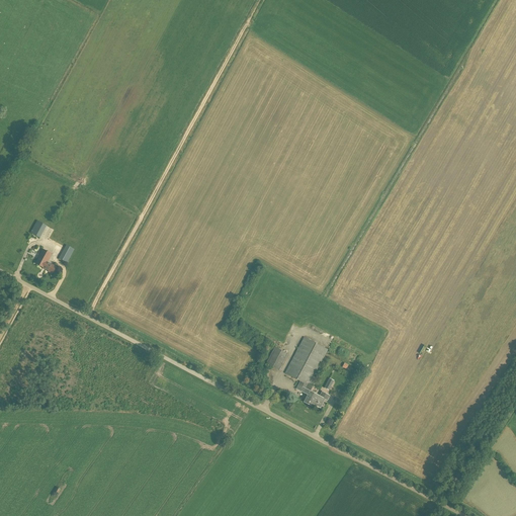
[(28,231),(37,236),(45,224),(35,219),(28,231)]
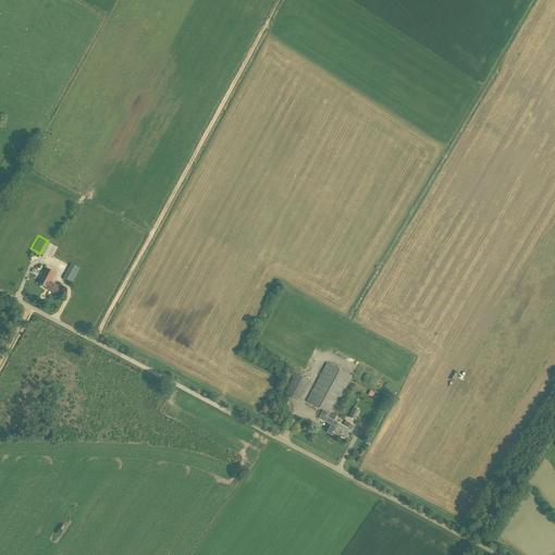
[(72,246),(59,241),(52,256),(65,262),(72,246)]
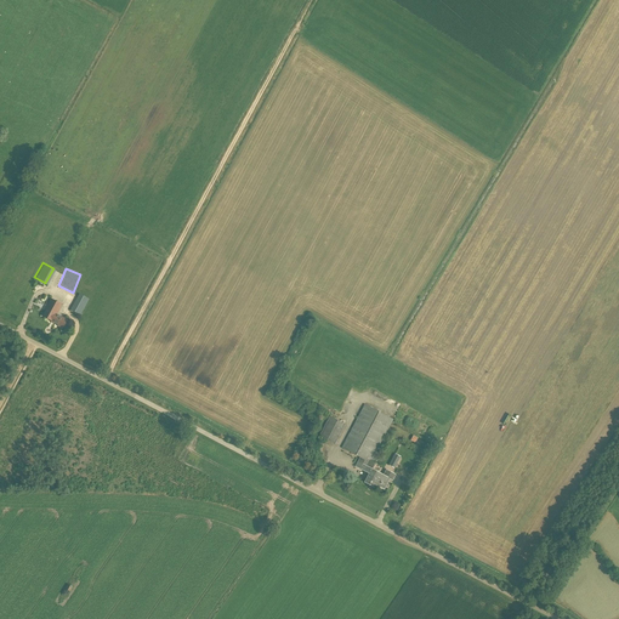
[(68,307),(78,313),(86,297),(77,291),(68,307)]
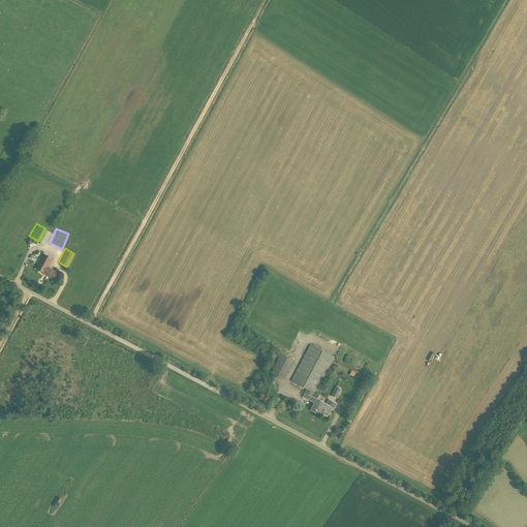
[(41,253),(36,261),(37,262),(34,268),(48,275),(47,275),(51,278),(55,271),(45,266),(51,257),(41,253)]
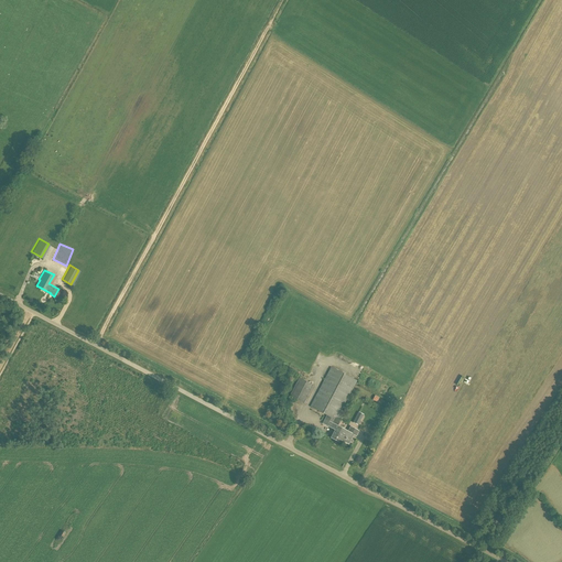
[(337,441),(338,439),(344,429),(335,424),(338,419),(335,417),(355,379),(328,365),(307,404),(325,413),(321,421),(333,428),(328,435),(337,441)]
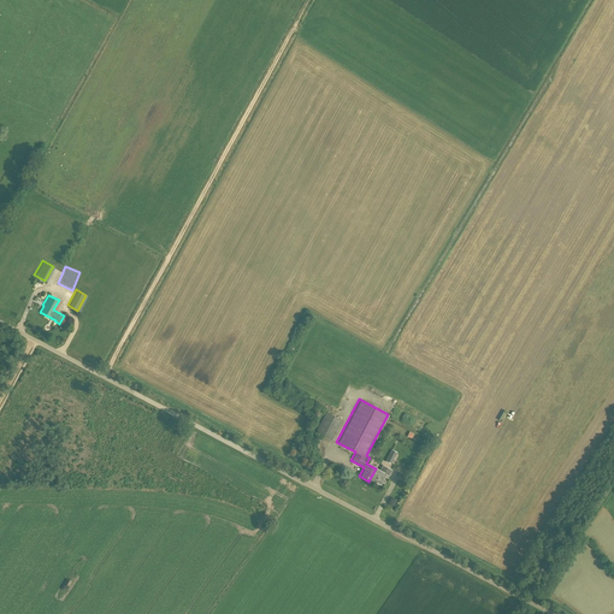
[(324,411),(314,430),(330,438),(341,419),(324,411)]
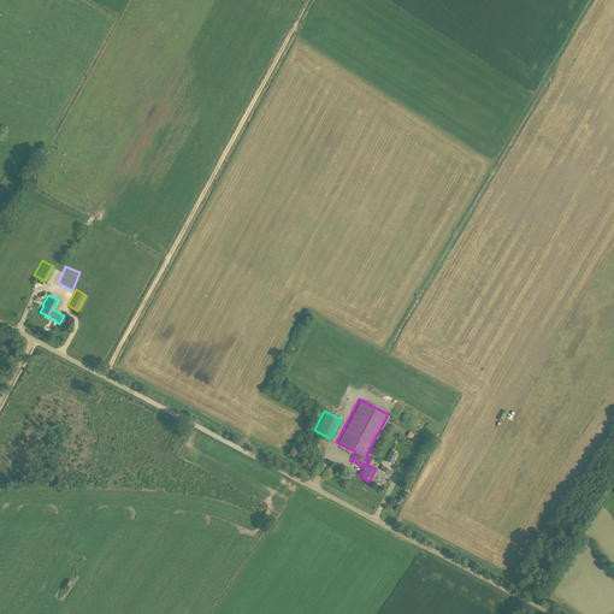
[(376,468),(370,479),(378,483),(384,473),(387,474),(389,468),(381,464),(378,470),(376,468)]
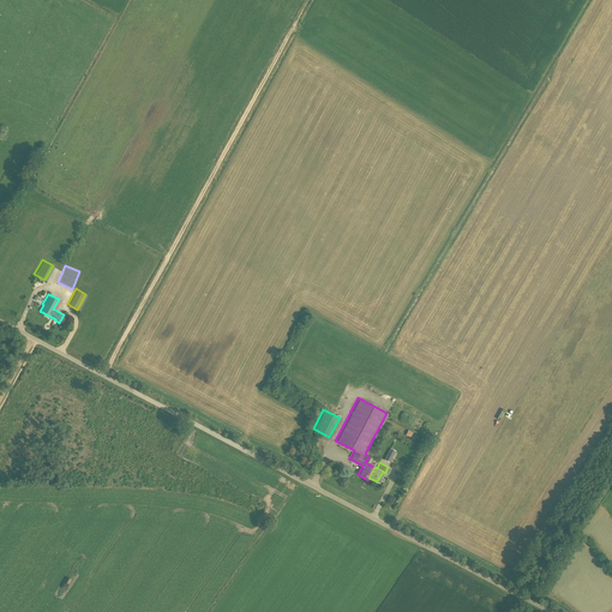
[(65,575),(59,585),(64,588),(70,577),(65,575)]
